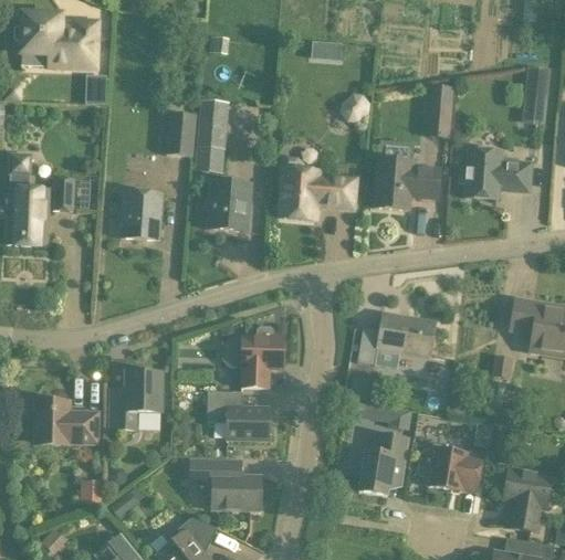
[(95,65),(96,25),(75,24),(75,30),(60,30),(61,13),(22,12),(22,21),(21,21),(14,27),(14,37),(20,42),(21,42),(21,51),(51,52),(50,64),(95,65)]
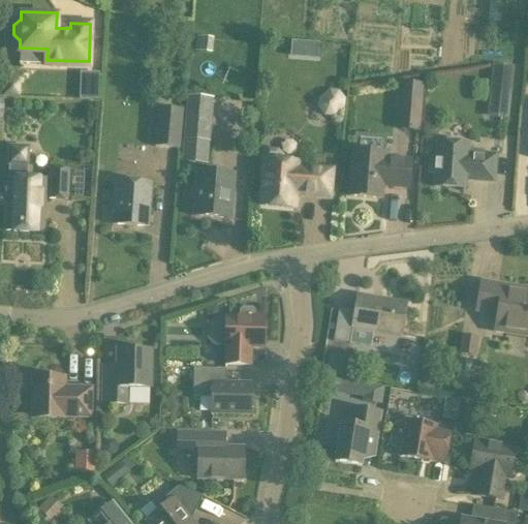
[(320,53),(321,36),(293,35),(292,52),(320,53)]
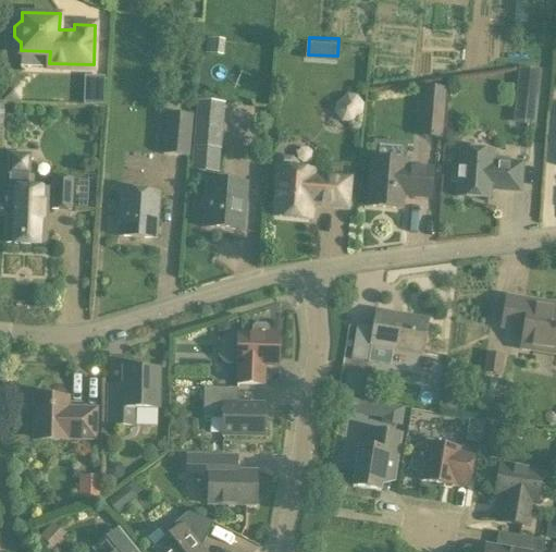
[(541,65),(520,63),(515,113),(535,115),(541,65)]
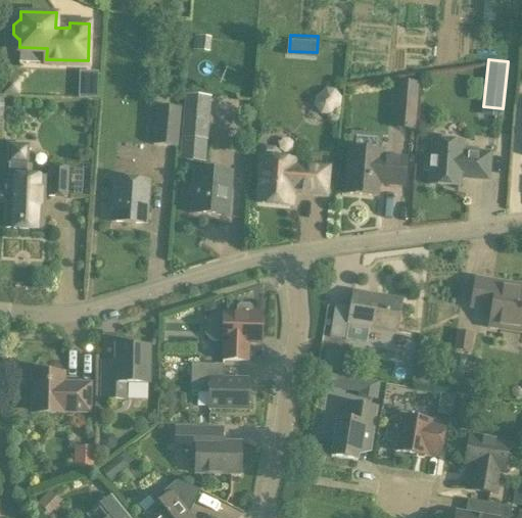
[(82,88),(98,89),(99,68),(83,67),(82,88)]
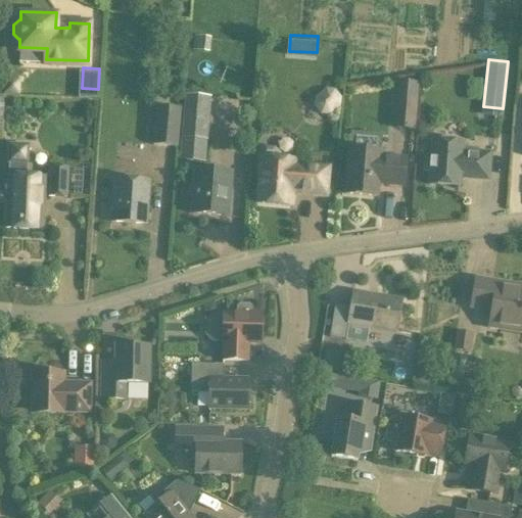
[(396,78),(392,125),(416,127),(420,80),(396,78)]
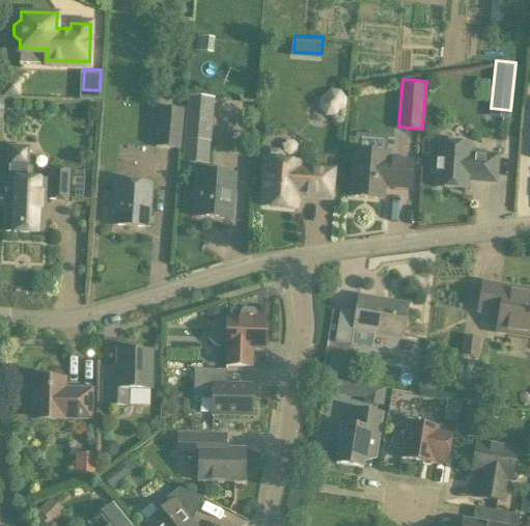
[(321,93),(318,104),(325,112),(335,113),(346,104),(346,95),(340,86),(331,86),(321,93)]
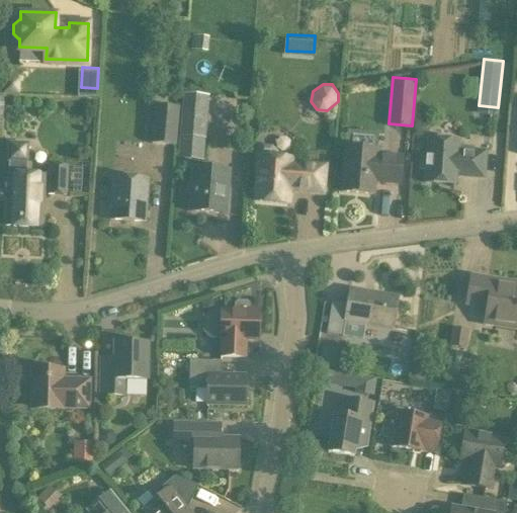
[(183,90),(179,142),(205,145),(209,92),(183,90)]
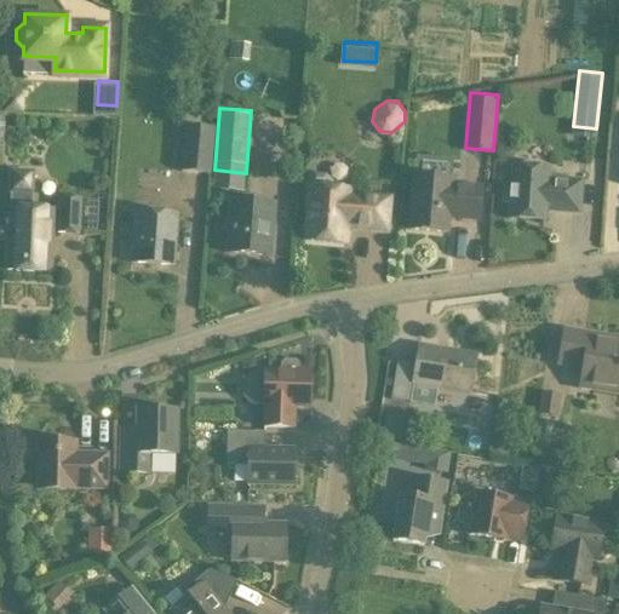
[(181,167),(212,170),(216,124),(184,120),(181,167)]
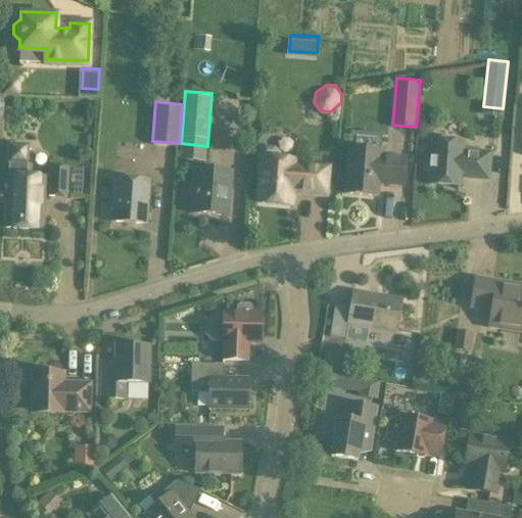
[(489,177),(491,149),(463,147),(464,138),(433,136),(431,152),(426,152),(425,168),(430,168),(429,181),(460,183),(461,175),(489,177)]
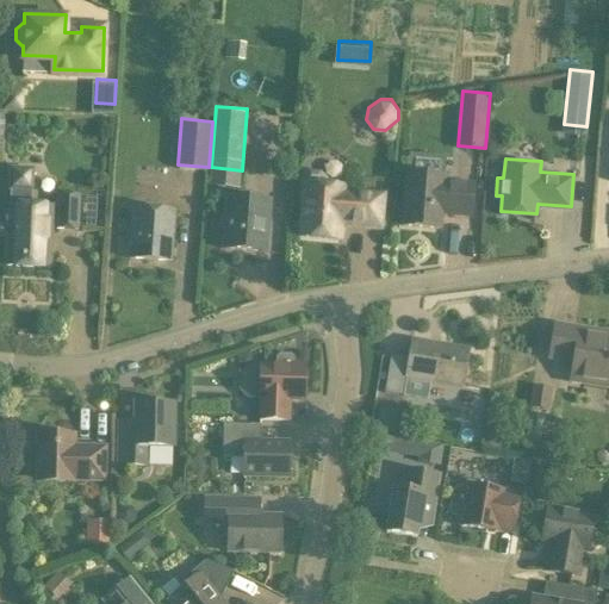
[(31,200),(35,166),(11,164),(10,187),(11,187),(6,261),(50,263),(54,201),(31,200)]
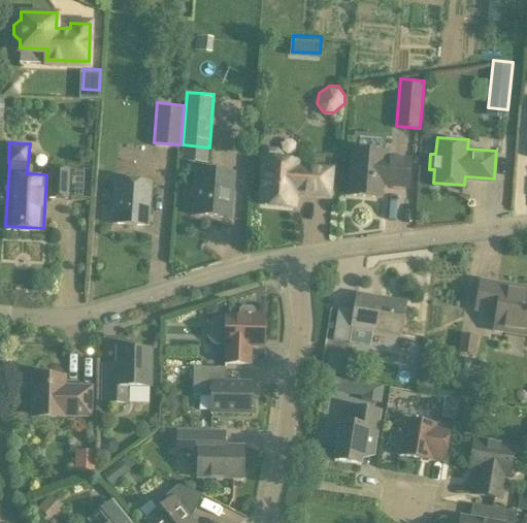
[(300,188),(303,191),(330,194),(333,165),(297,162),(298,159),(281,157),(282,148),(263,145),(261,167),(264,167),(261,201),(294,203),(295,191),(297,191),(300,188)]
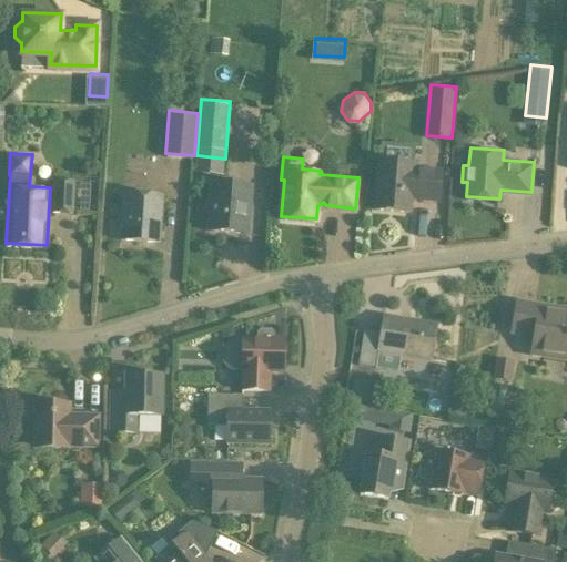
[(438,197),(441,167),(414,165),(414,161),(380,157),(375,206),(411,208),(412,195),(438,197)]
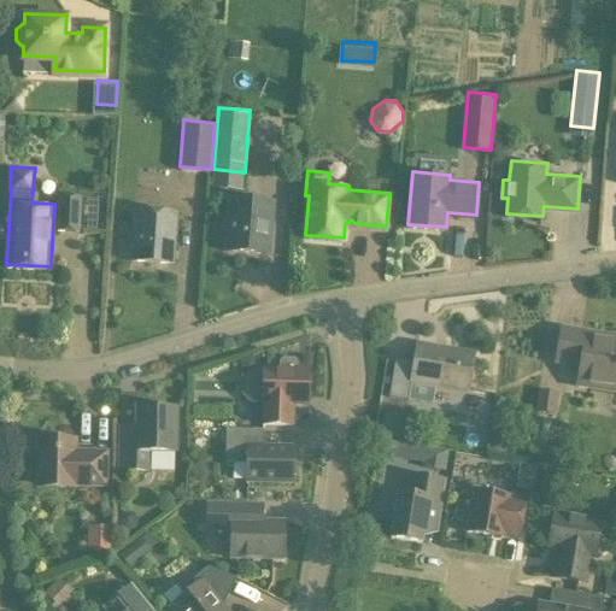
[(58,192),(57,228),(80,229),(82,193),(58,192)]
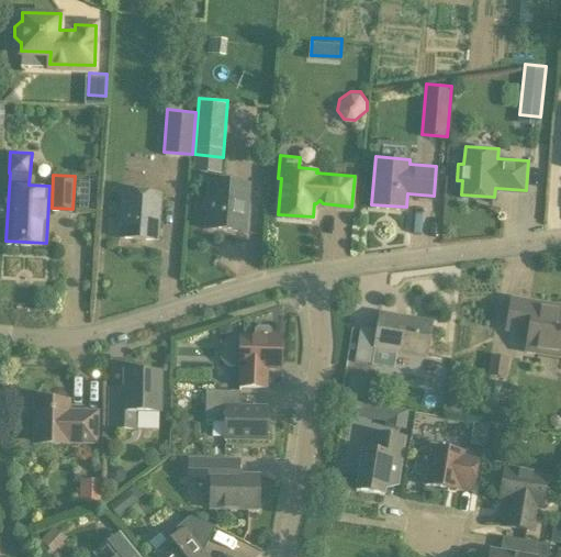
[(245,229),(249,181),(209,178),(205,225),(245,229)]
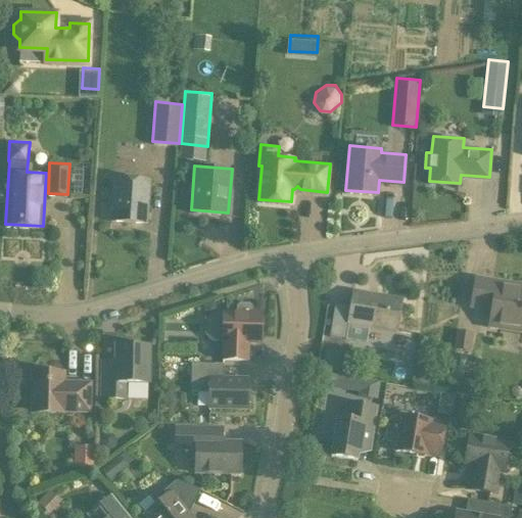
[(150,178),(115,175),(111,218),(146,221),(150,178)]
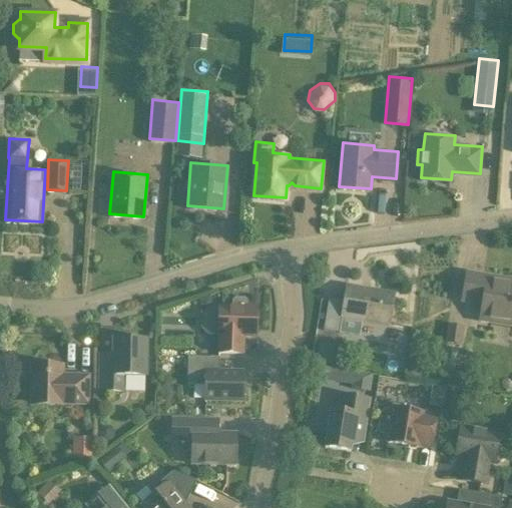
[(460,300),(482,303),(480,313),(511,318),(511,282),(506,281),(507,276),(487,272),(487,271),(466,268),(460,300)]
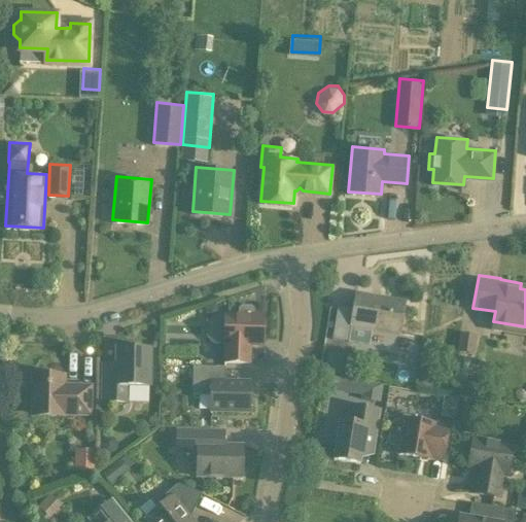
[(348,338),(351,322),(399,331),(406,299),(356,289),(354,306),(339,303),(332,336),(348,338)]
